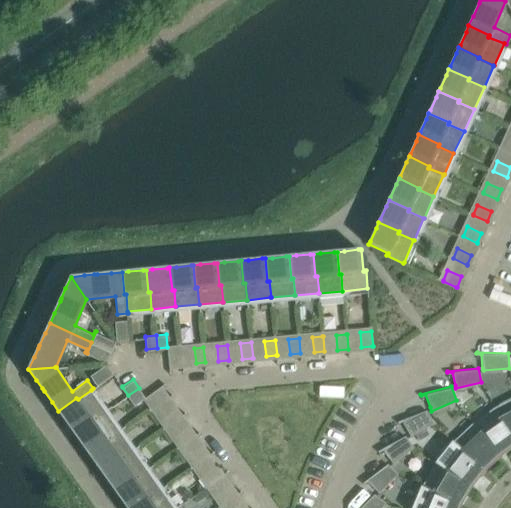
[(145,397),(139,388),(128,395),(134,404),(145,397)]
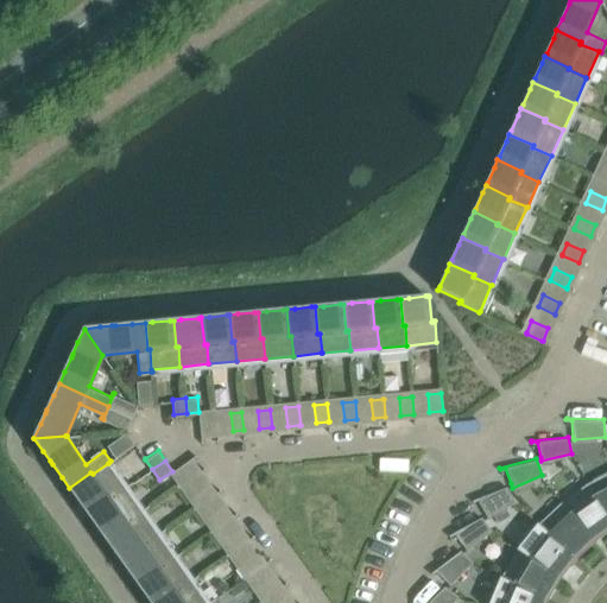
[(90,473),(69,488),(74,495),(83,508),(86,512),(107,495),(108,497),(125,486),(108,463),(93,474),(90,473)]
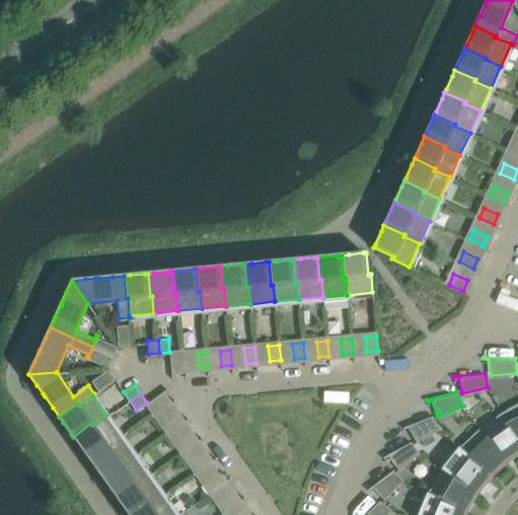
[(517,401),(501,411),(517,438),(517,401)]
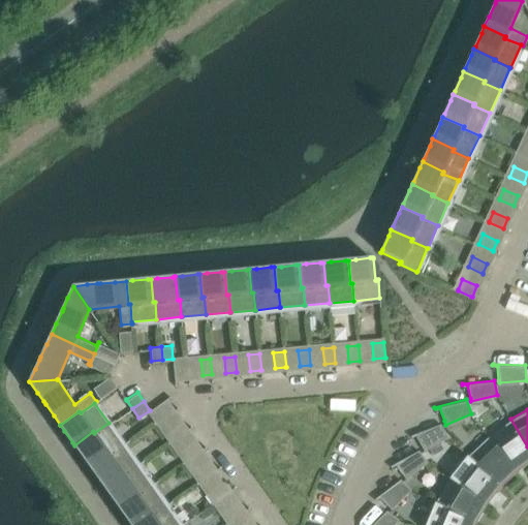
[(527,461),(527,446),(510,419),(488,435),(517,470),(527,461)]
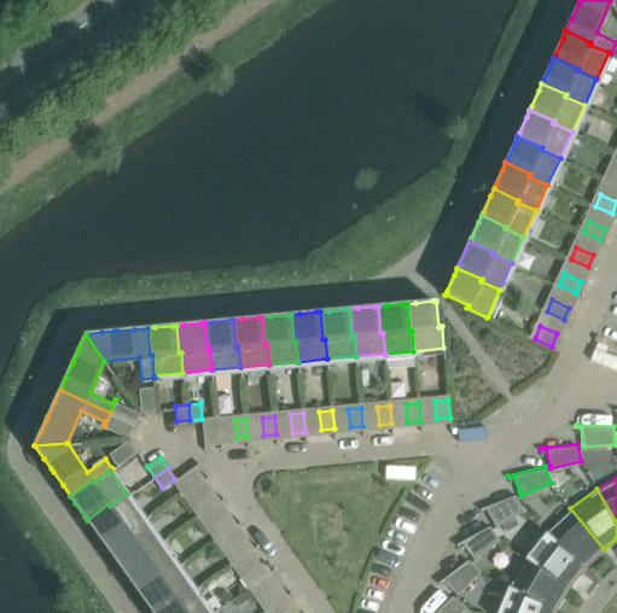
[(203,512),(219,501),(217,501),(211,492),(197,502),(203,511),(203,512)]
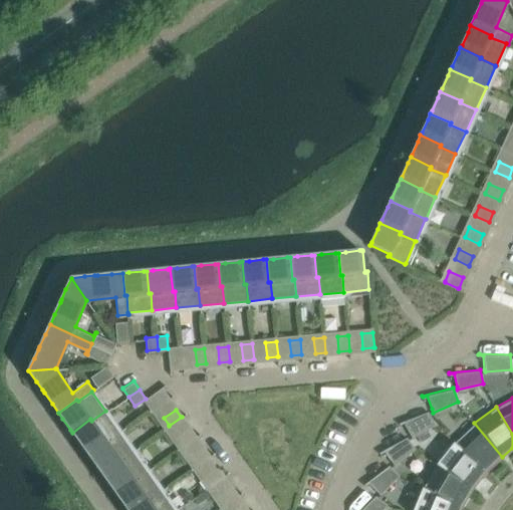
[(90,419),(72,433),(76,438),(84,450),(86,452),(104,439),(105,441),(119,431),(105,411),(91,421),(90,419)]
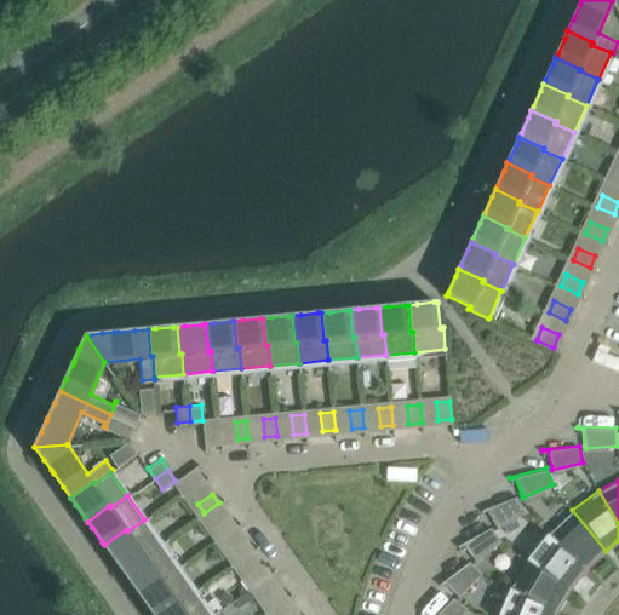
[(487,509),(496,523),(497,526),(525,510),(516,495),(481,509),(482,510),(487,509)]
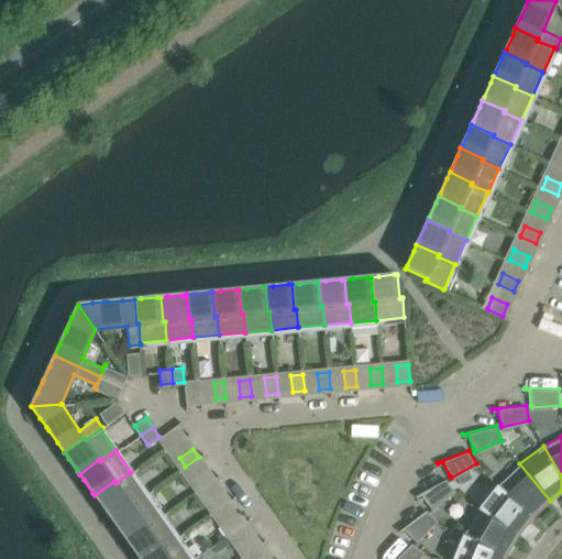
[(502,480),(497,484),(532,517),(533,515),(550,501),(519,463),(502,480)]
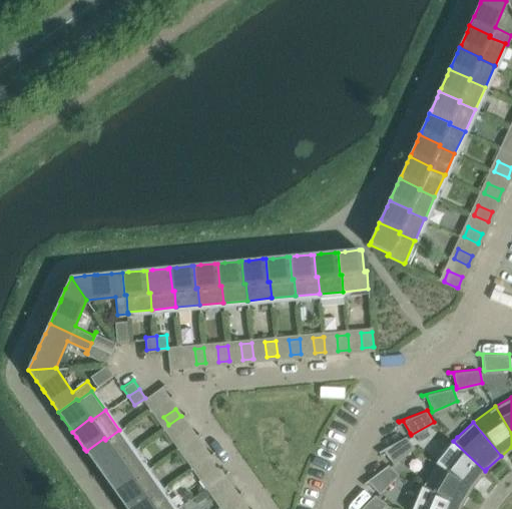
[(182,444),(195,435),(194,435),(188,427),(176,435),(182,444)]
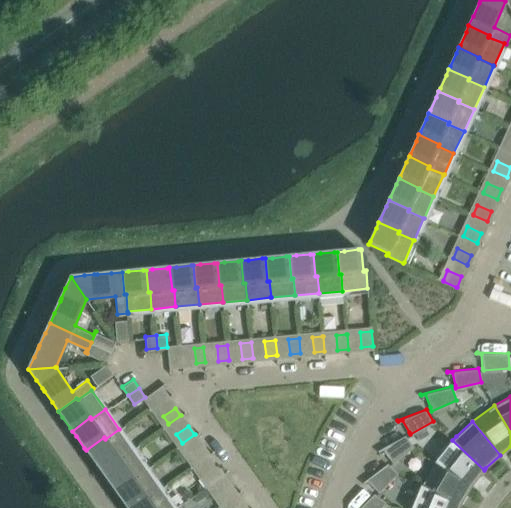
[(104,437),(86,450),(90,456),(98,467),(100,470),(118,457),(119,458),(133,448),(119,429),(105,439),(104,437)]
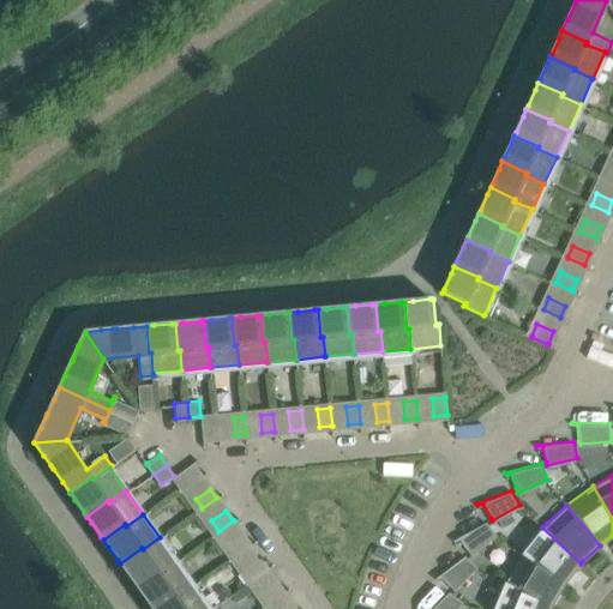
[(458,537),(469,550),(470,554),(496,534),(486,520),(452,538),(454,540),(458,537)]
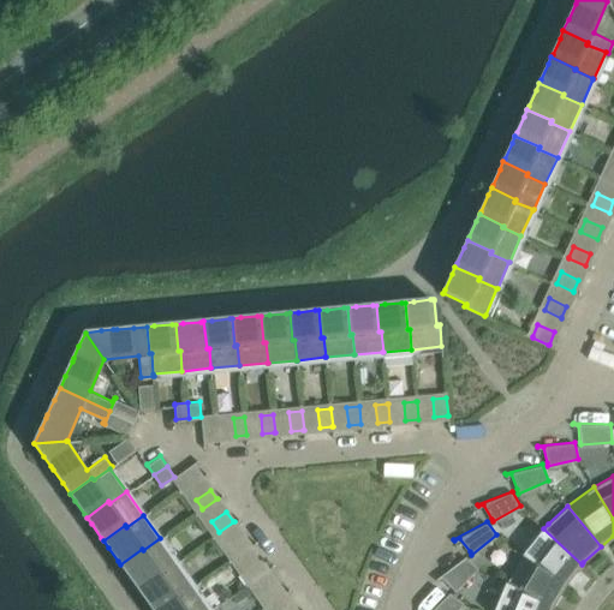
[(543,528),(523,554),(566,584),(567,582),(577,569),(582,564),(543,528)]
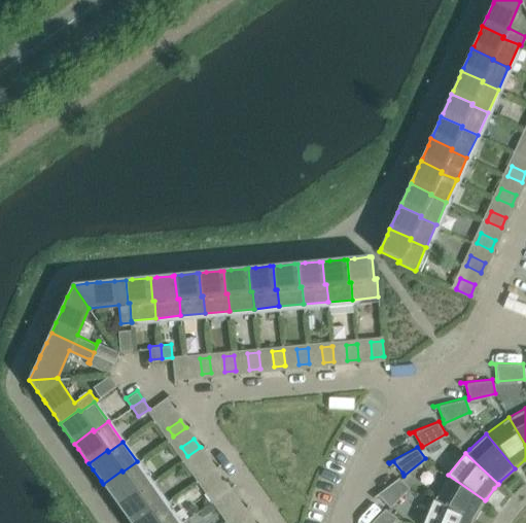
[(202,477),(215,467),(214,467),(208,458),(196,467),(202,477)]
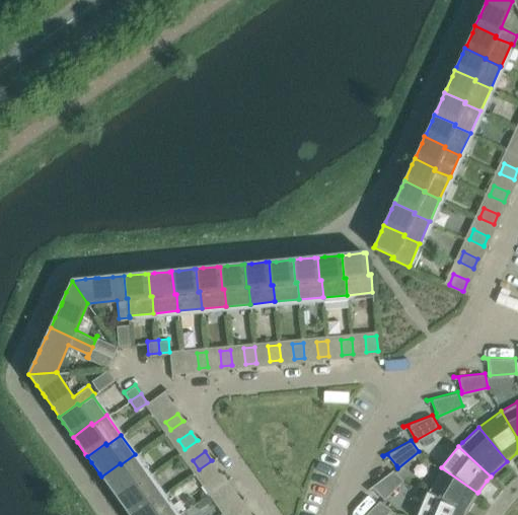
[(120,463),(101,476),(105,482),(114,494),(115,496),(134,483),(135,485),(149,474),(135,454),(121,464),(120,463)]
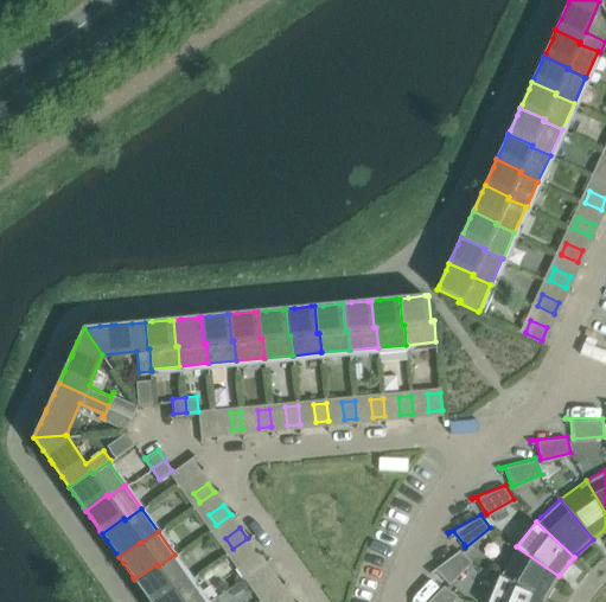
[(503,569),(499,575),(546,599),(547,596),(555,582),(559,576),(516,546),(503,569)]
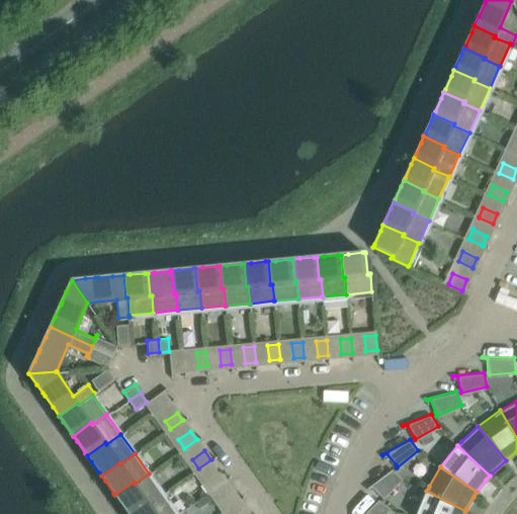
[(371,485),(381,495),(383,497),(402,478),(392,467),(366,487),(367,488),(371,485)]
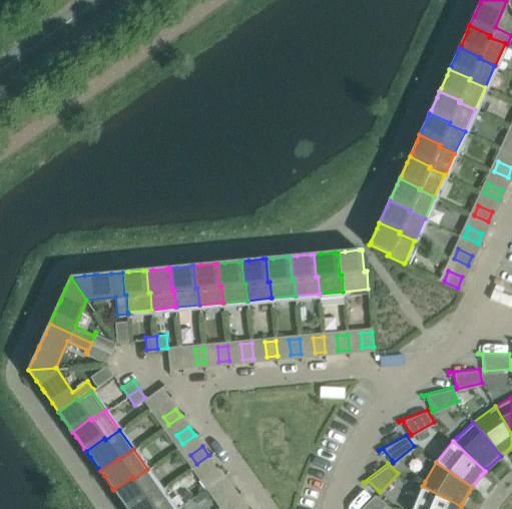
[(210,483),(222,475),(222,474),(216,466),(204,475),(210,483)]
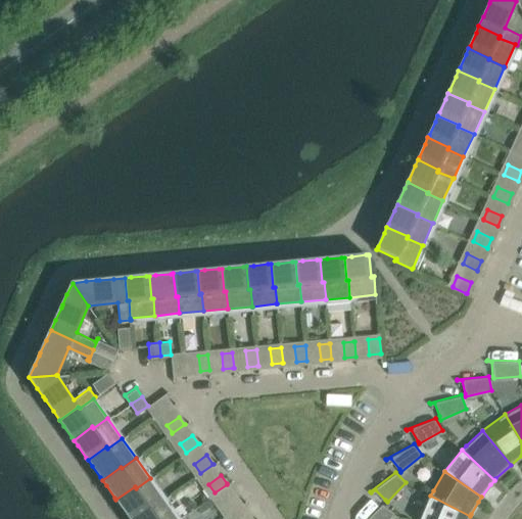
[(135,486),(115,500),(120,506),(129,518),(131,518),(149,507),(150,508),(164,499),(150,478),(136,488),(135,486)]
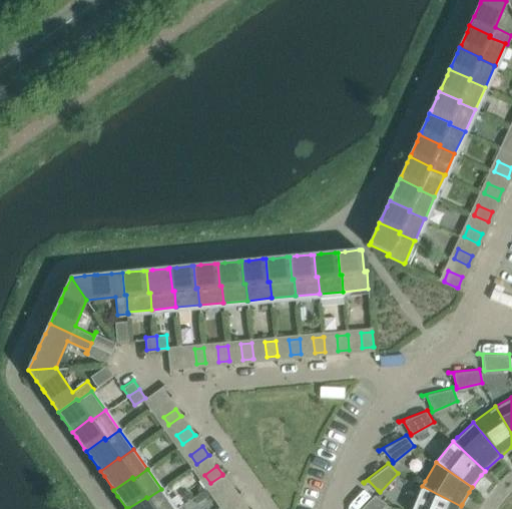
[(224,503),(236,494),(230,485),(218,494),(224,503)]
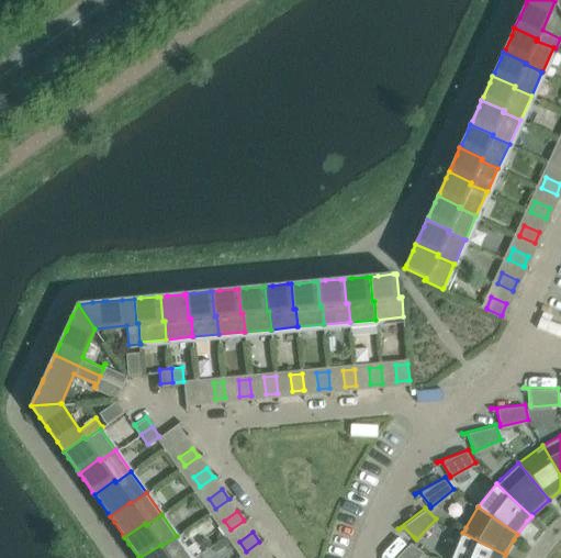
[(462,533),(461,533),(452,555),(451,557),(503,557),(505,555),(462,533)]
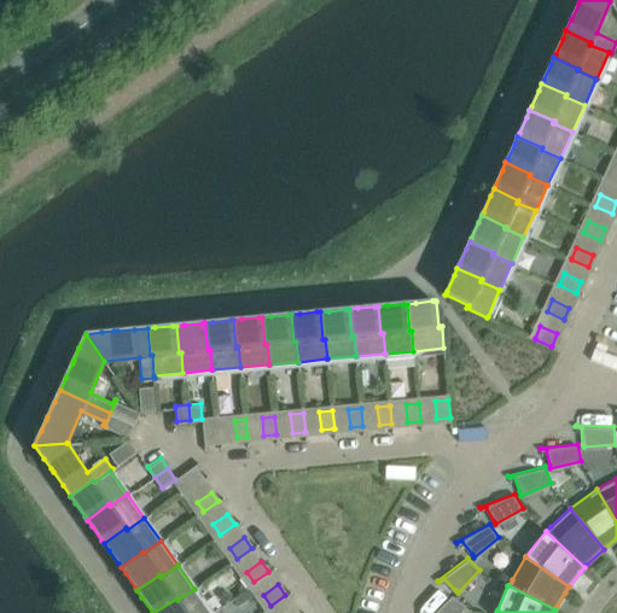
[(176,599),(155,612),(209,612),(211,612),(195,589),(178,600),(176,599)]
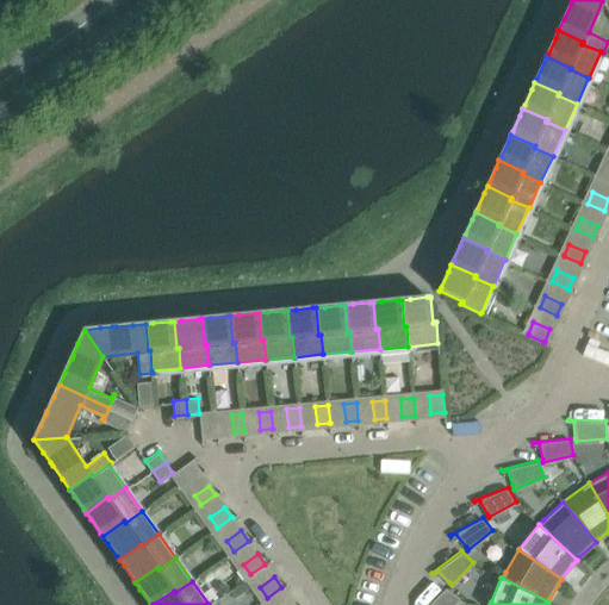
[(452,604),(459,597),(446,586),(427,604),(452,604)]
